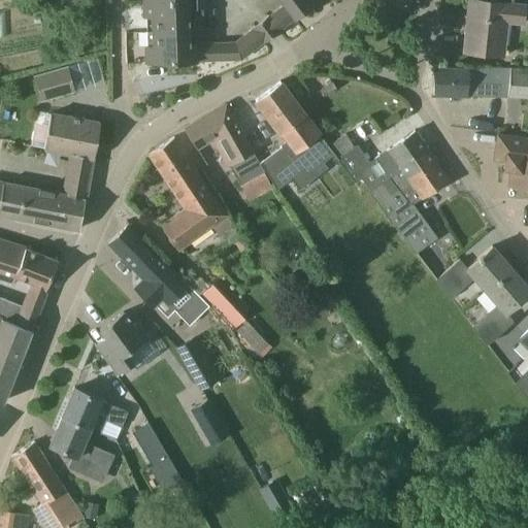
[(142,0),(143,18),(145,18),(146,45),(144,46),(145,63),(196,62),(196,60),(195,43),(194,31),(196,31),(196,29),(194,29),(193,7),(204,7),(203,0),(142,0)]
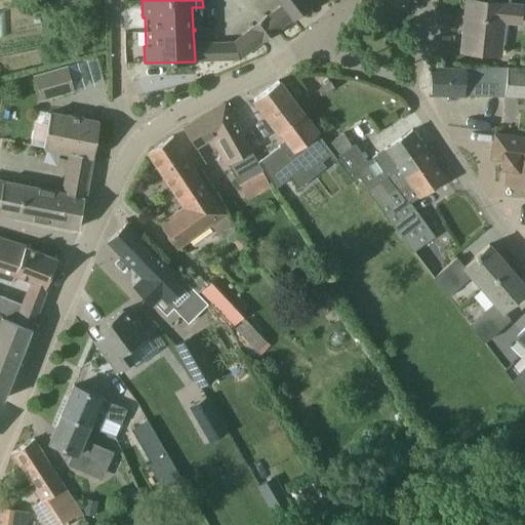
[(278,0),(282,5),(292,17),(293,18),(317,0),(278,0)]
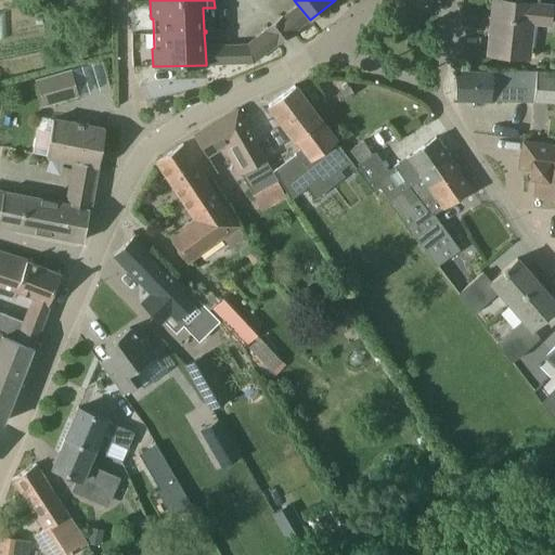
[(550,24),(552,5),(500,0),(497,31),(490,31),(488,54),(529,57),(532,23),(550,24)]
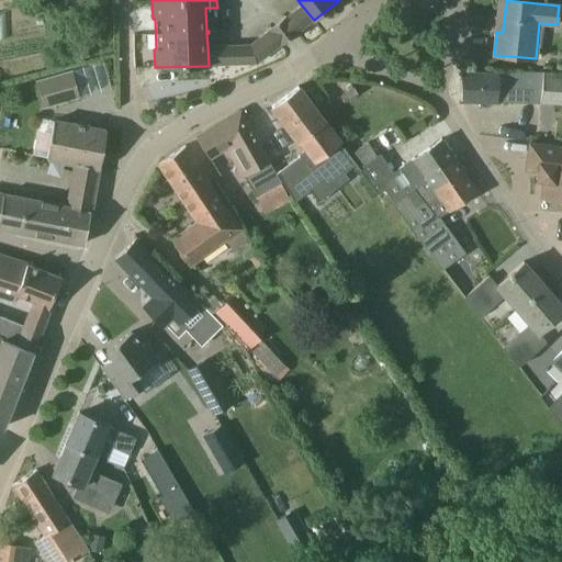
[(280,46),(283,44),(295,34),(298,33),(296,32),(313,19),(302,6),(287,18),(285,17),(283,19),(270,27),(268,30),(268,31),(249,45),(208,46),(209,64),(256,63),(279,45),(280,46)]
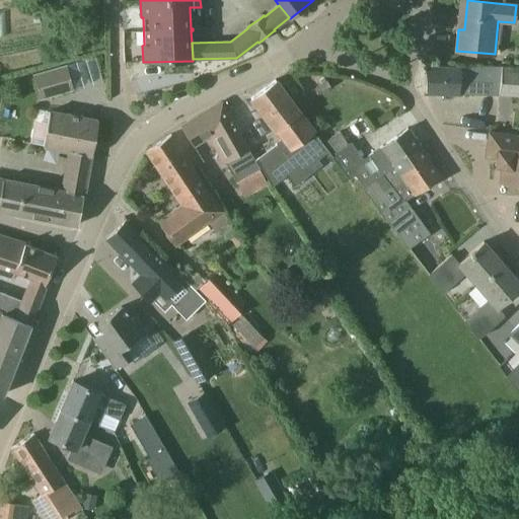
[(66,65),(32,74),(41,100),(74,90),(66,65)]
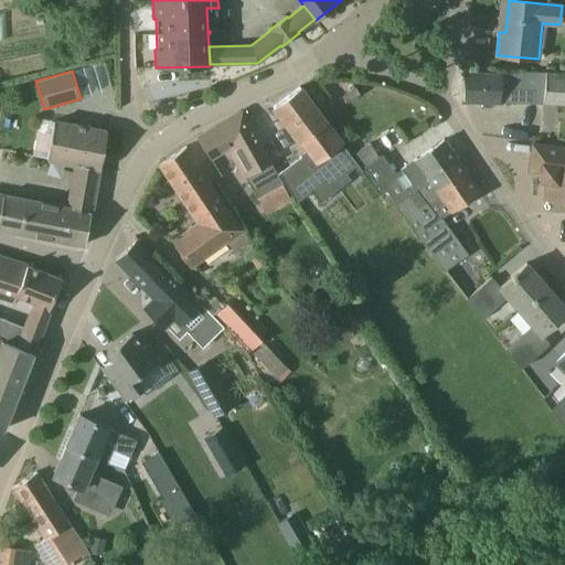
[(464,102),(518,103),(519,74),(465,73),(464,102)]
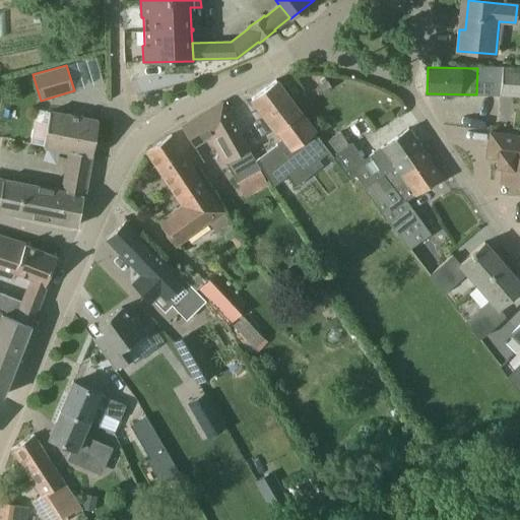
[(519,68),(515,68),(504,68),(501,94),(519,95),(519,68)]
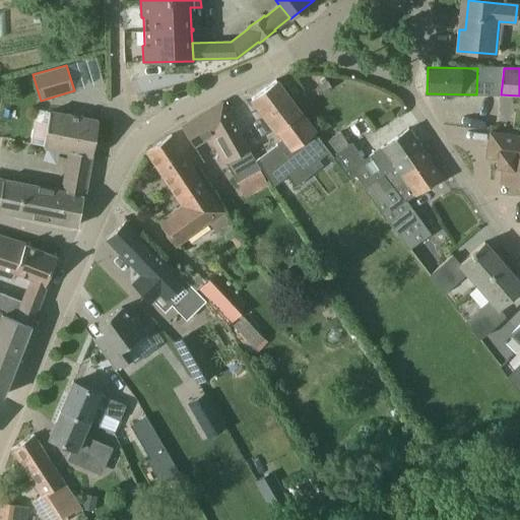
[(325,145),(276,80),(251,99),(253,101),(275,131),(276,132),(277,131),(290,149),(286,153),(279,143),(277,144),(256,160),(260,168),(270,185),(298,165),(302,170),(328,150),(325,145)]
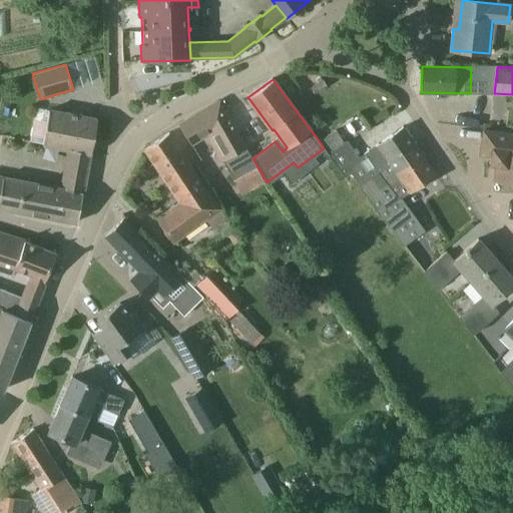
[(312,89),(315,94),(328,86),(325,81),(312,89)]
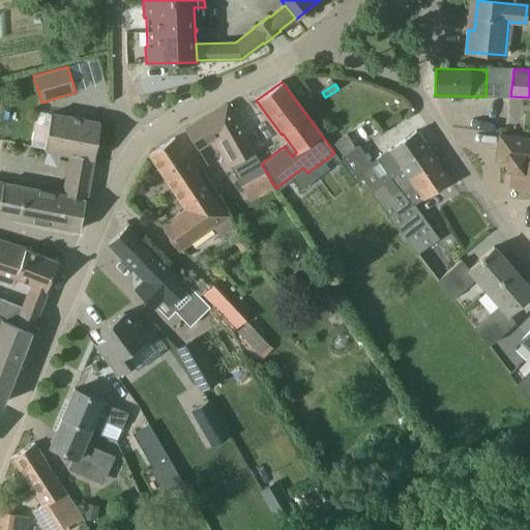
[(261,164),(228,107),(227,105),(185,129),(198,149),(213,139),(241,185),(265,171),(261,164)]
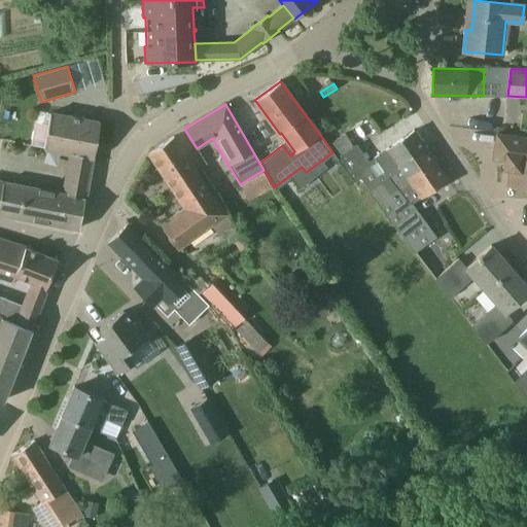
[(72,153),(93,157),(100,123),(47,113),(40,148),(71,154),(72,153)]
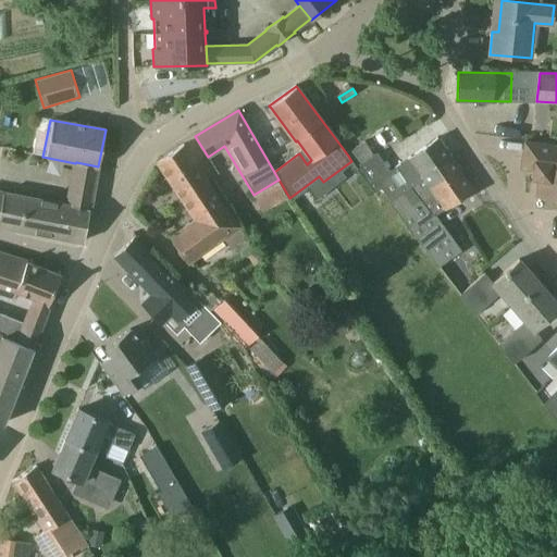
[(351,161),(374,192),(376,194),(383,189),(392,201),(410,188),(407,184),(448,153),(437,138),(396,166),(396,168),(390,172),(376,153),(373,157),(364,144),(348,156),(351,161)]
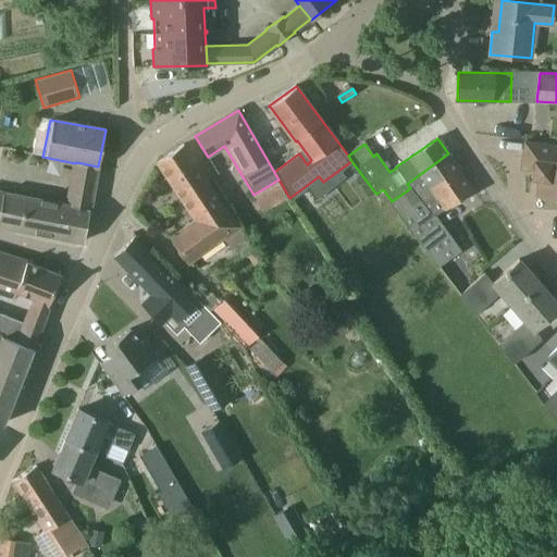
[(556,145),(525,140),(522,168),(532,169),(531,177),(540,178),(537,196),(556,198),(556,145)]
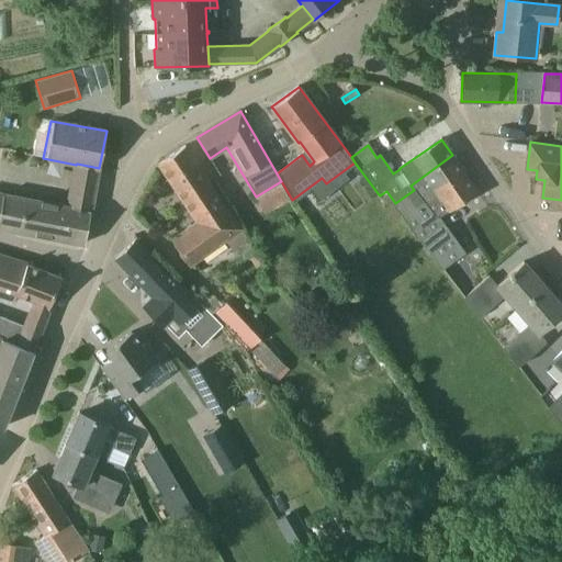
[(194,261),(242,229),(184,145),(158,164),(198,222),(172,239),(189,265),(194,261)]
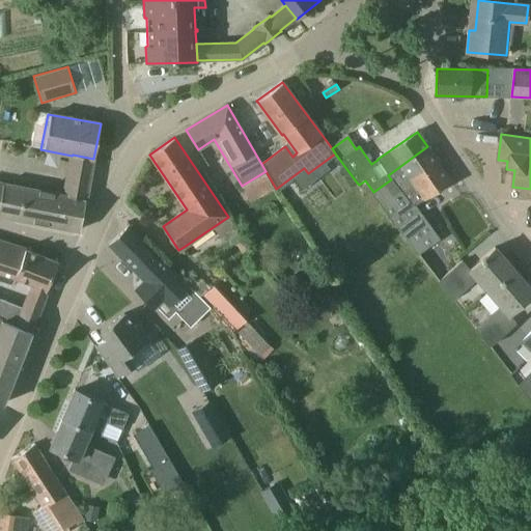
[(391,179),(373,192),(417,255),(439,239),(415,204),(450,179),(427,146),(388,175),(391,179)]
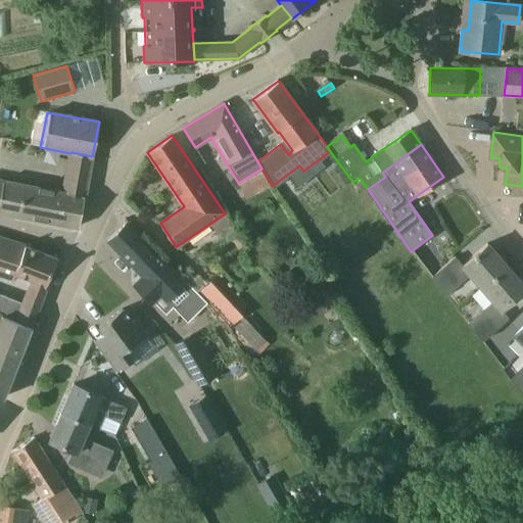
[(72,152),(70,153),(63,191),(3,180),(3,181),(0,180),(0,211),(79,227),(92,156),(72,152)]
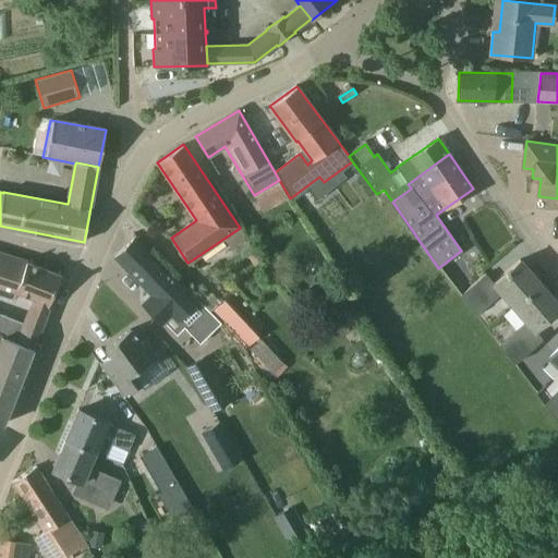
[(196,301),(134,238),(114,257),(150,294),(142,303),(161,323),(170,314),(177,320),(196,301)]
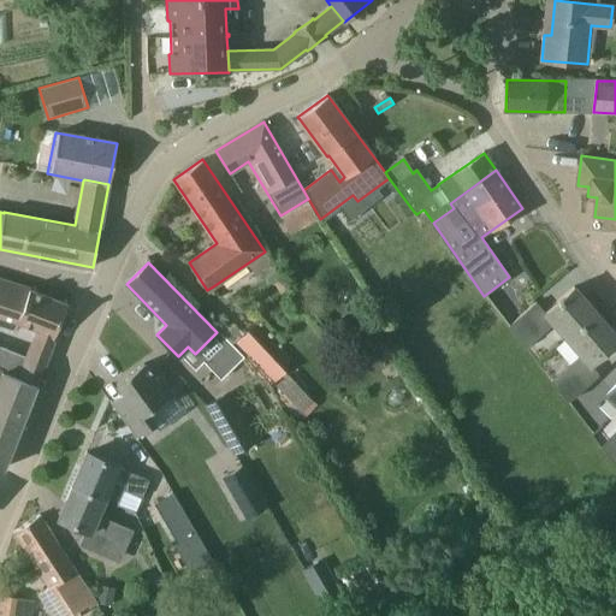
[(276,265),(264,273),(273,285),(284,277),(276,265)]
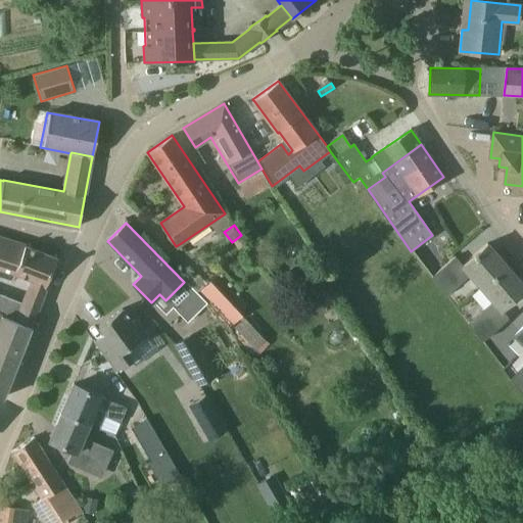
[(15,274),(17,275),(29,279),(13,320),(15,321),(30,327),(46,286),(56,258),(16,243),(0,237),(0,273),(14,278),(15,274)]
